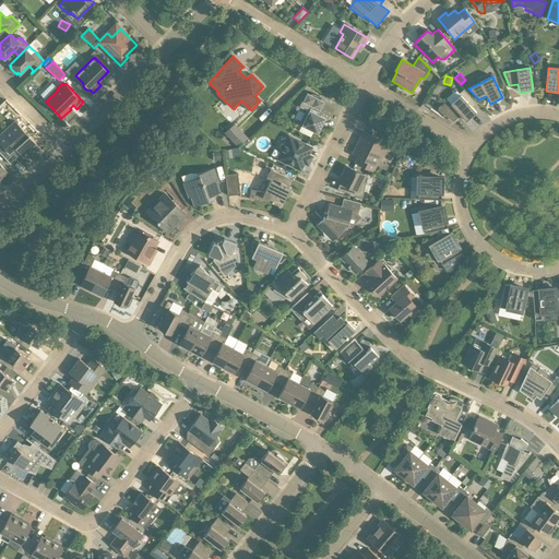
[(476,113),(471,107),(476,104),(463,90),(459,94),(461,96),(451,104),(449,100),(445,100),(439,107),(438,110),(441,114),(453,121),(460,116),(465,121),(476,113)]
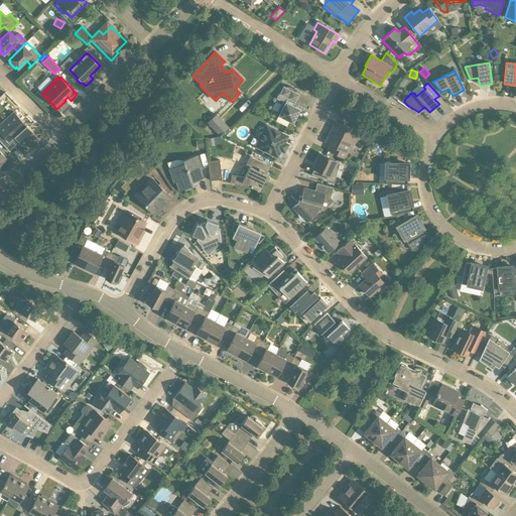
[(286,88),(283,87),(279,94),(278,93),(276,98),(285,103),(284,104),(283,103),(282,104),(280,107),(279,108),(281,110),(278,116),(293,124),(300,109),(295,107),(297,103),(295,102),(299,94),(296,93),(297,92),(296,91),(295,90),(293,89),(292,89),(290,88),(289,87),(288,87),(286,87),(286,88)]
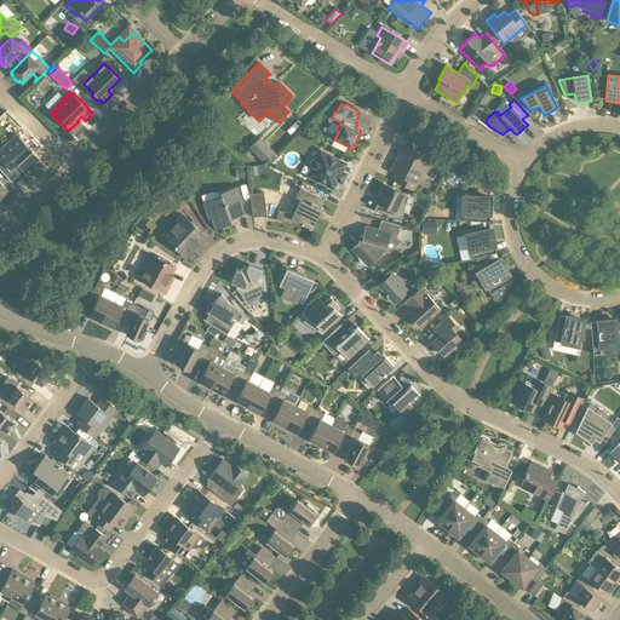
[(39,159),(19,138),(18,138),(19,139),(12,144),(10,141),(0,149),(0,170),(11,183),(12,182),(11,181),(22,171),(27,176),(35,167),(33,164),(39,159)]
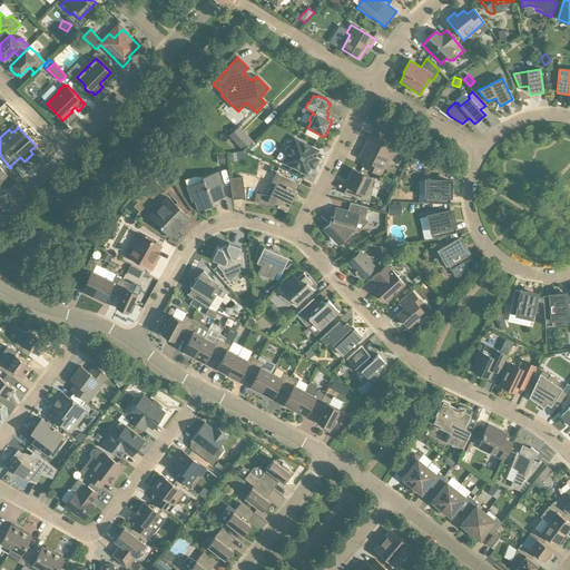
[(243,150),(253,141),(238,127),(229,136),(238,147),(243,150)]
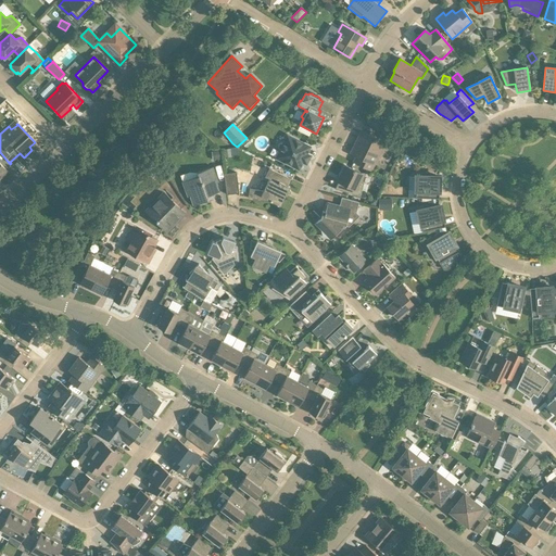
[(370,172),(384,143),(361,131),(350,154),(356,156),(353,163),(370,172)]
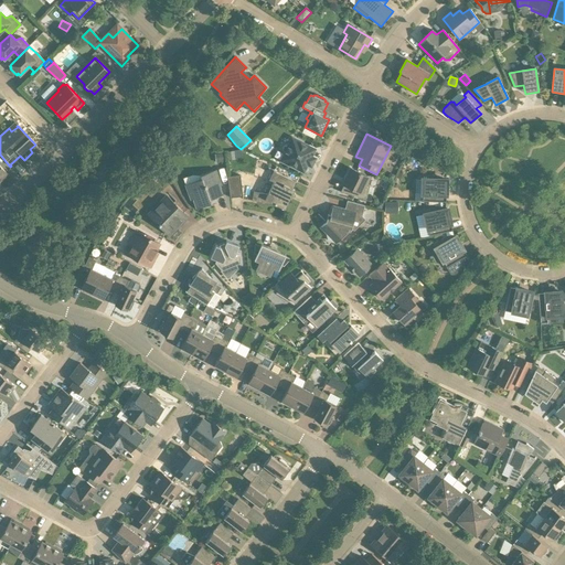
[(313,150),(292,139),(289,146),(286,145),(284,146),(283,148),(281,150),(283,152),(285,153),(281,161),(304,171),(313,150)]
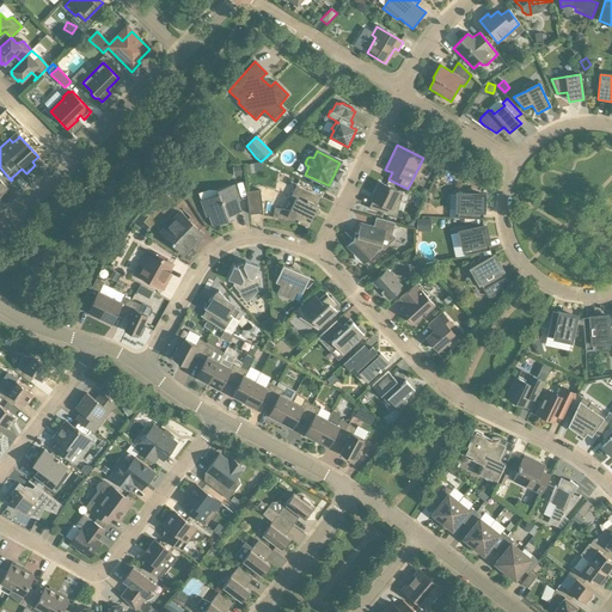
[(244,175),(243,166),(233,167),(234,177),(244,175)]
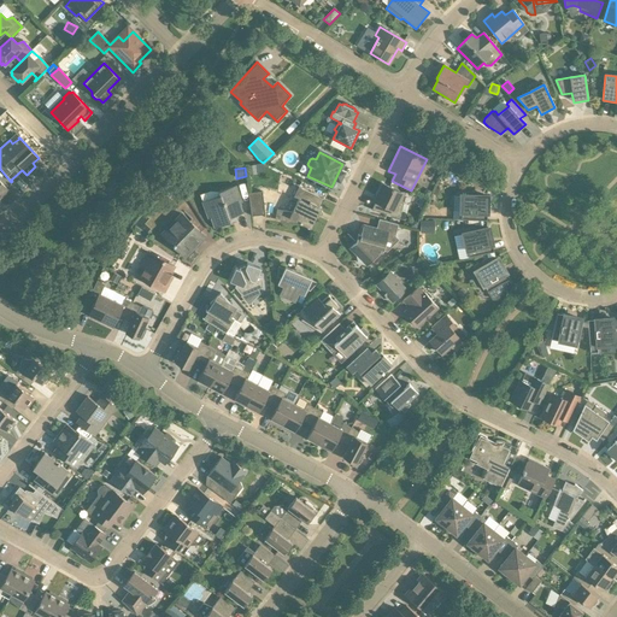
[(399,218),(401,206),(399,204),(404,194),(382,183),(374,201),(376,203),(371,211),(399,218)]
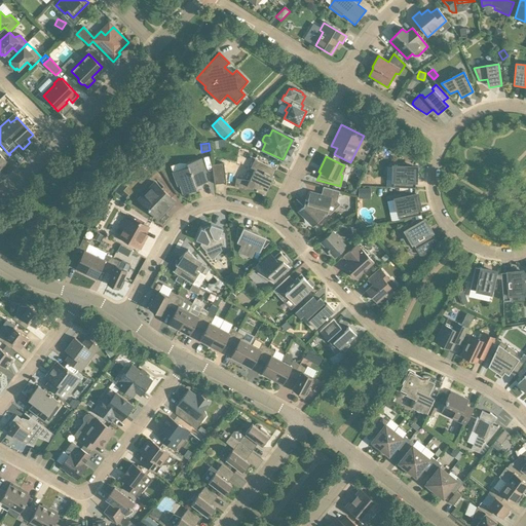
[(149,158),(145,163),(149,167),(154,163),(149,158)]
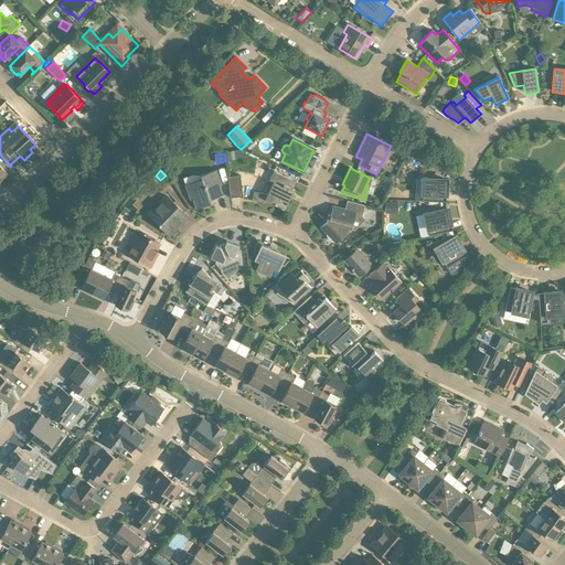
[(211,204),(210,200),(222,195),(219,187),(221,185),(215,170),(200,176),(201,179),(185,185),(191,201),(193,200),(196,209),(211,204)]
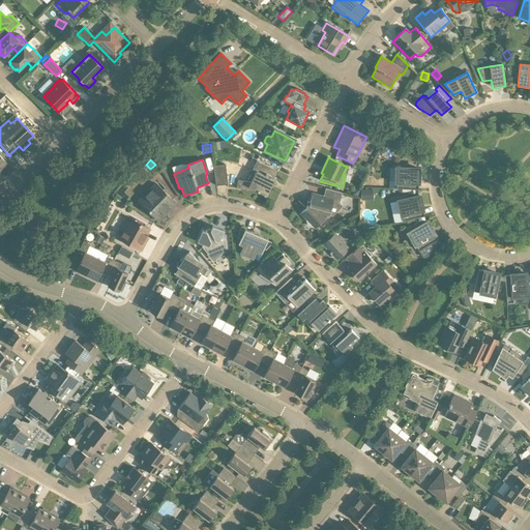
[(267,197),(275,178),(275,177),(277,172),(257,160),(252,170),(256,172),(251,182),(237,180),(236,188),(254,192),(254,190),(267,197)]
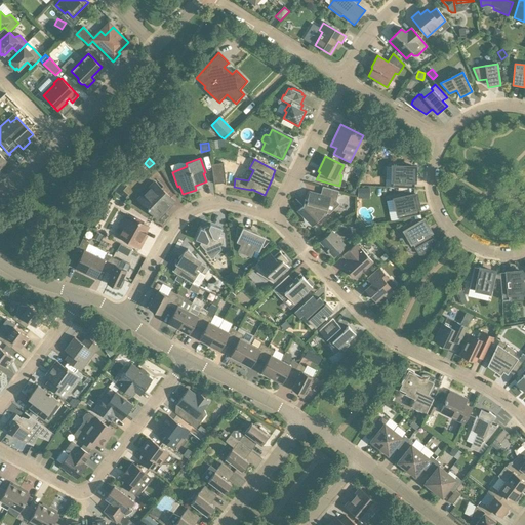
[(213,184),(226,183),(223,163),(211,164),(213,184)]
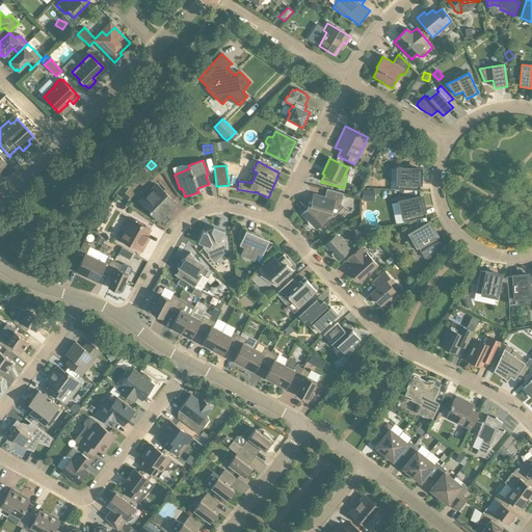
[(420,190),(420,169),(398,168),(397,189),(420,190)]
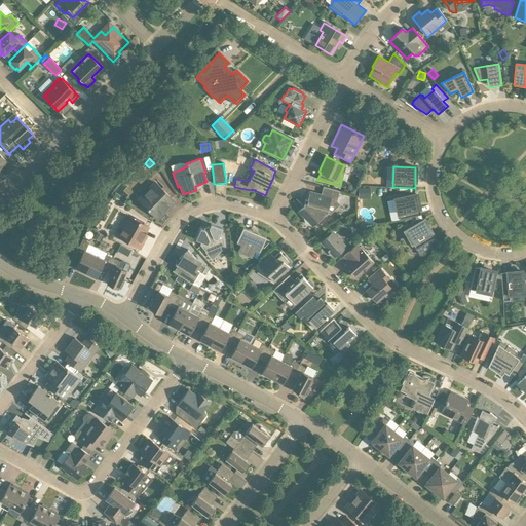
[(363,185),(373,186),(373,178),(363,177),(363,185)]
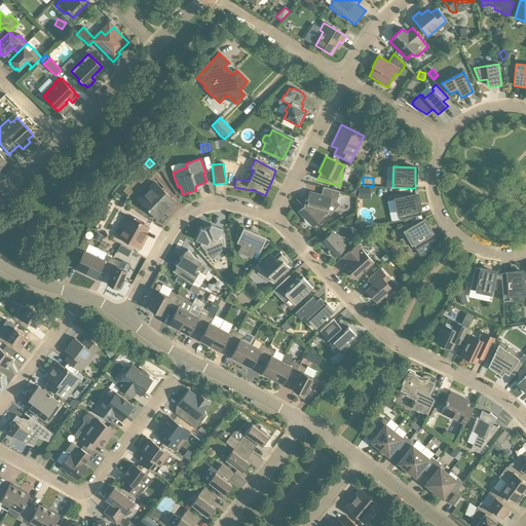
[(158,220),(175,202),(155,183),(138,200),(142,204),(141,205),(141,209),(143,210),(146,210),(147,209),(158,220)]
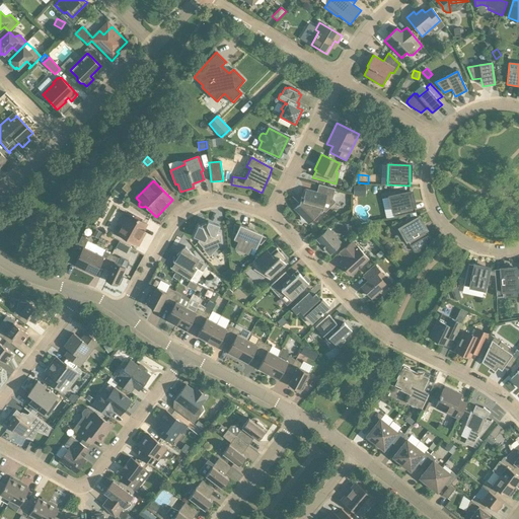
[(332,199),(335,190),(318,184),(316,193),(306,190),(303,199),(301,198),(299,205),(294,209),(300,215),(301,221),(307,223),(308,224),(319,213),(321,214),(326,198),(332,199)]
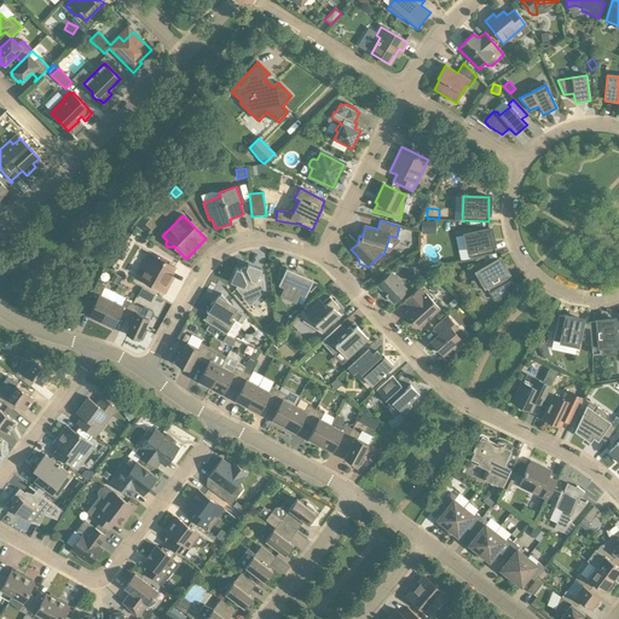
[(435,221),(422,221),(422,233),(435,233),(435,221)]
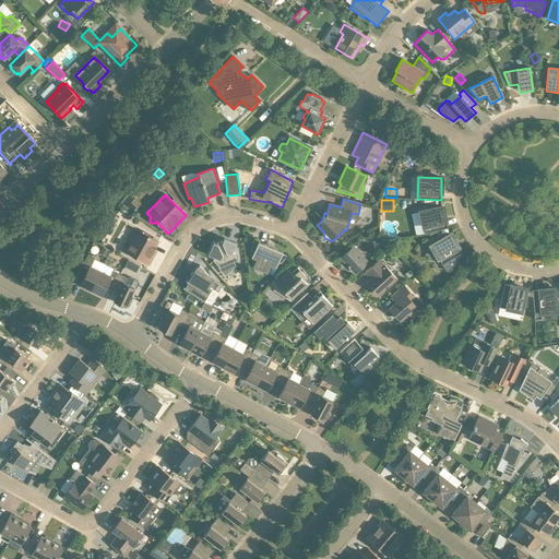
[(425,234),(448,228),(442,206),(419,212),(425,234)]
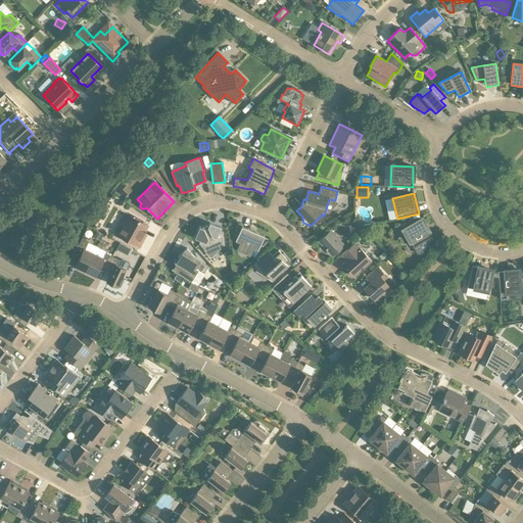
[(139,247),(143,241),(140,239),(147,226),(127,215),(115,235),(139,247)]
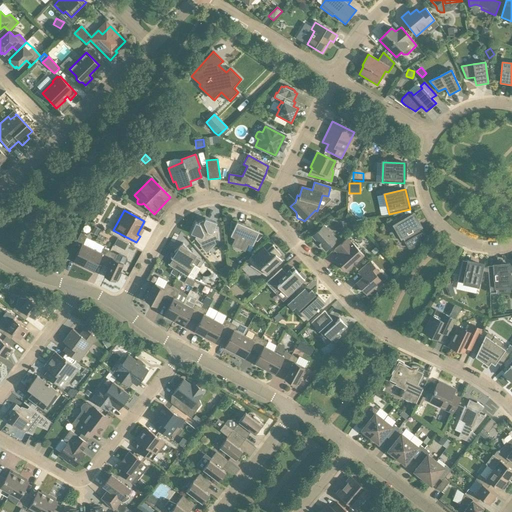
[(337,217),(343,220),(346,214),(340,211),(337,217)]
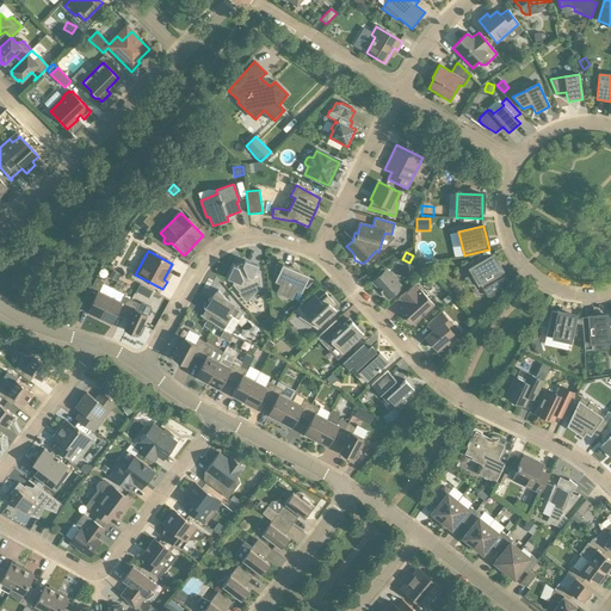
[(493,255),(470,269),(482,290),(501,279),(505,277),(493,255)]
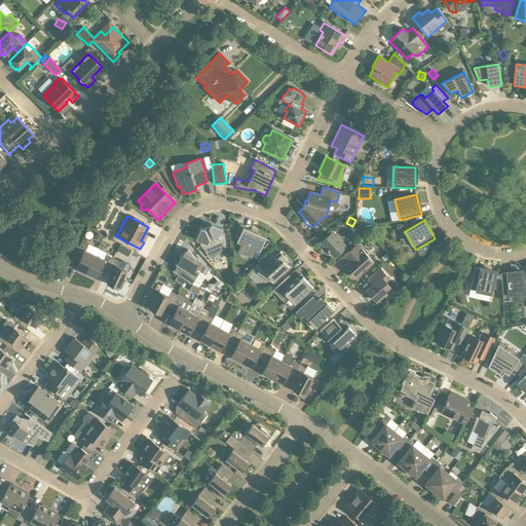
[(222,229),(211,224),(209,228),(209,226),(203,228),(204,230),(200,228),(195,240),(201,242),(200,246),(205,252),(220,247),(224,246),(223,236),(220,234),(222,229)]
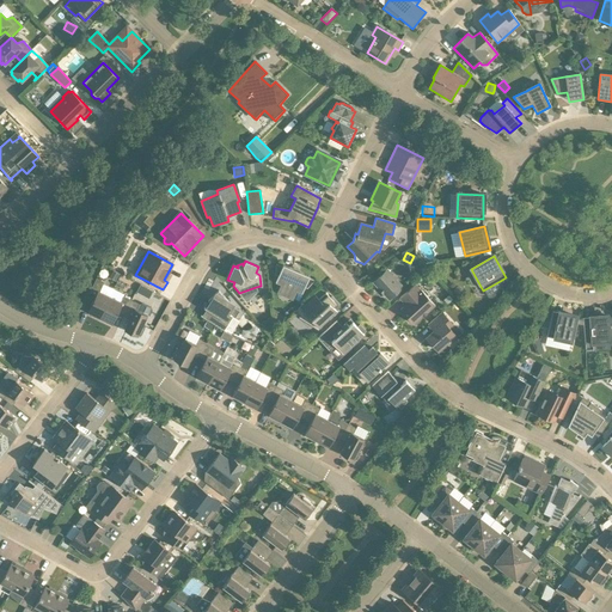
[(282,267),(276,264),(275,275),(277,276),(275,282),(281,285),(276,293),(293,300),(297,292),(301,293),(304,287),(307,288),(314,281),(308,279),(310,276),(299,271),(300,270),(293,268),(293,269),(283,264),(282,267)]
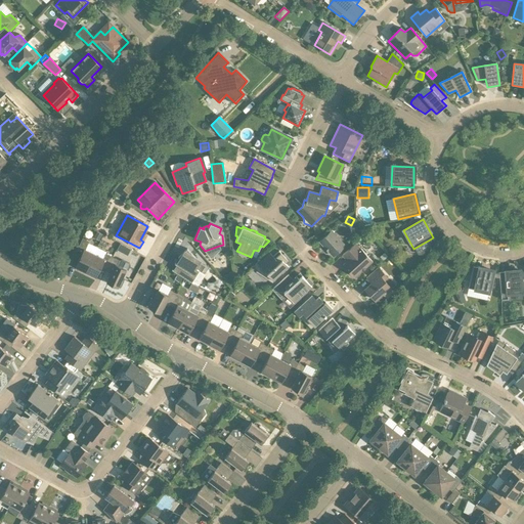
[(368,241),(373,236),(367,231),(363,235),(368,241)]
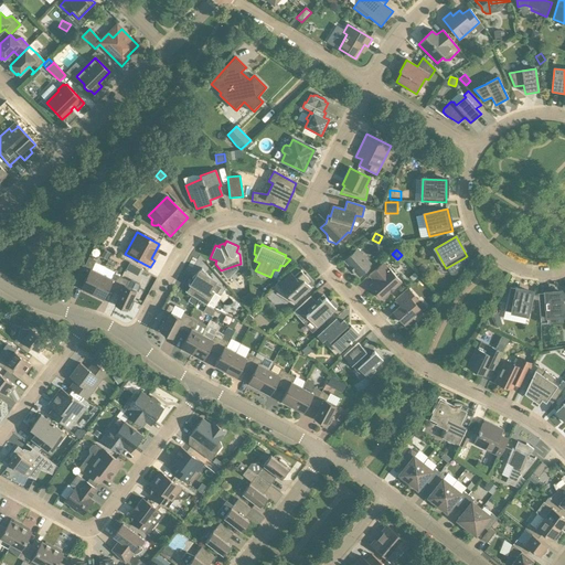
[(361,256),(359,254),(353,253),(345,260),(359,275),(370,266),(365,260),(366,259),(363,255),(361,256)]
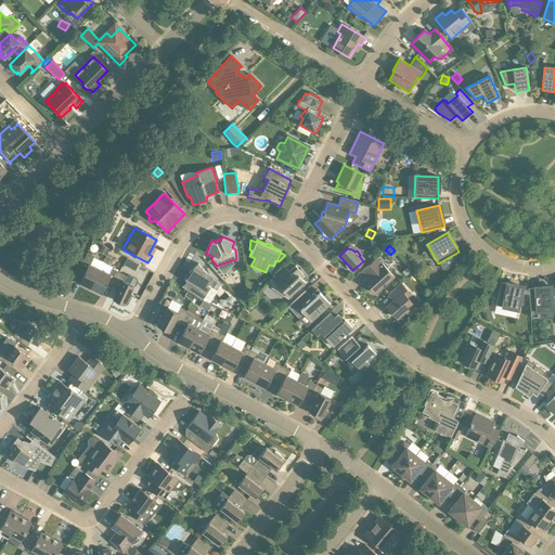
[(90,288),(100,270),(90,266),(94,256),(87,253),(81,266),(87,268),(79,283),(80,284),(79,285),(88,289),(88,287),(90,288)]
